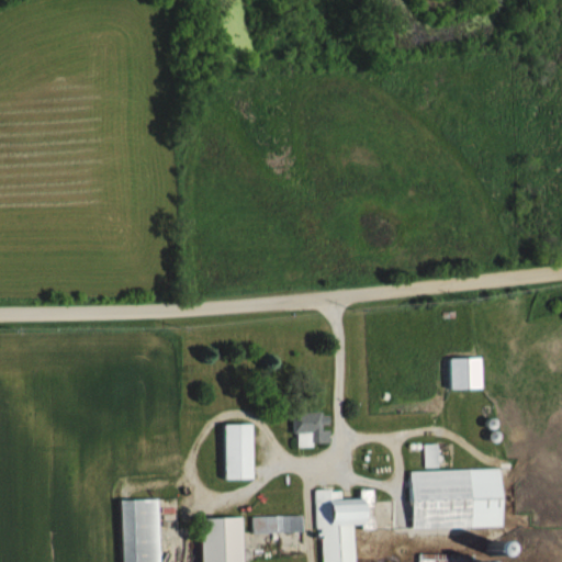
[(482,358),(449,358),(449,389),(482,389),(482,358)]
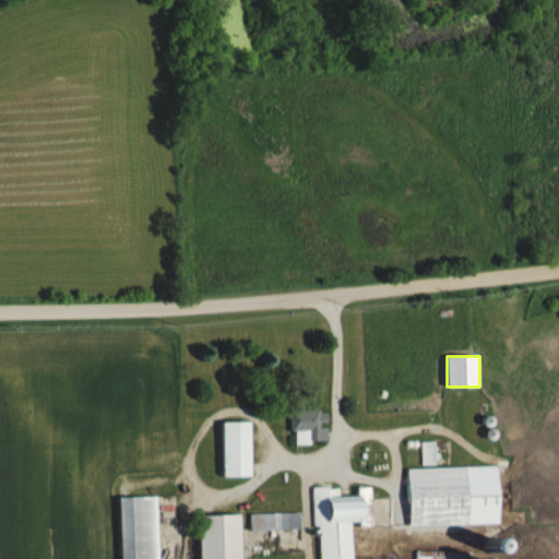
[(326,442),(326,409),(293,409),(293,442),(326,442)]
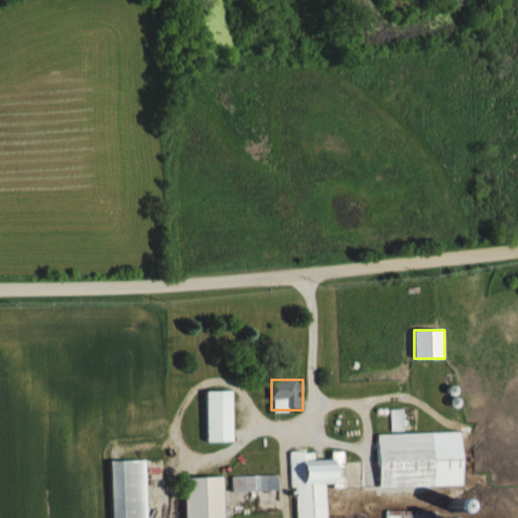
[(207,391),(207,440),(234,440),(233,390),(207,391)]
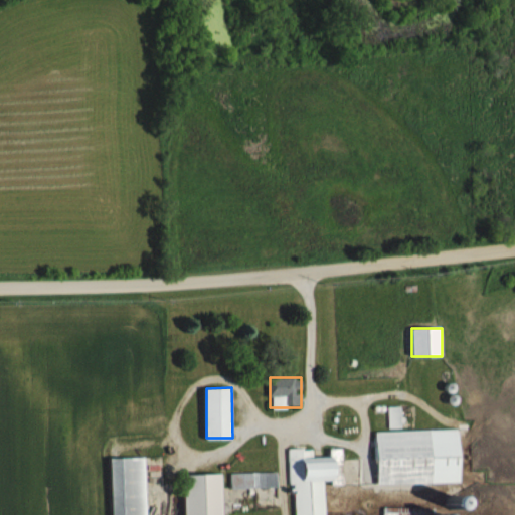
[(375,433),(378,483),(460,481),(459,430),(375,433)]
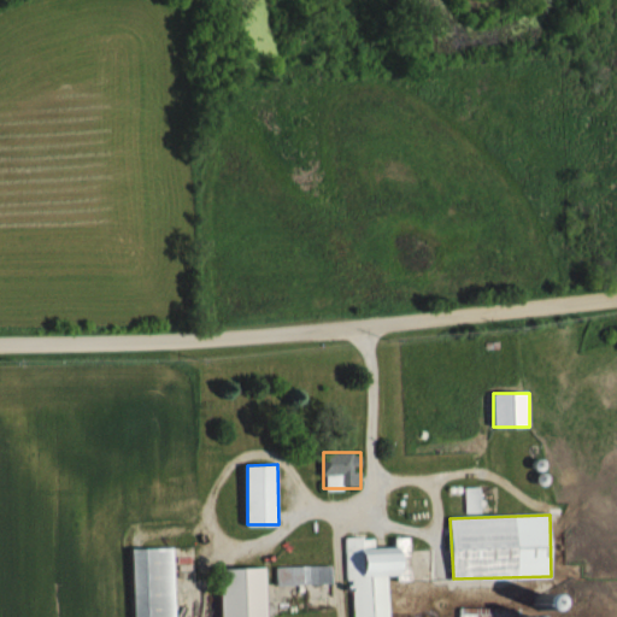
[(389,616),(389,579),(412,579),(411,536),(397,538),(397,551),(377,551),(377,536),(346,538),(347,580),(353,580),(353,616),(389,616)]
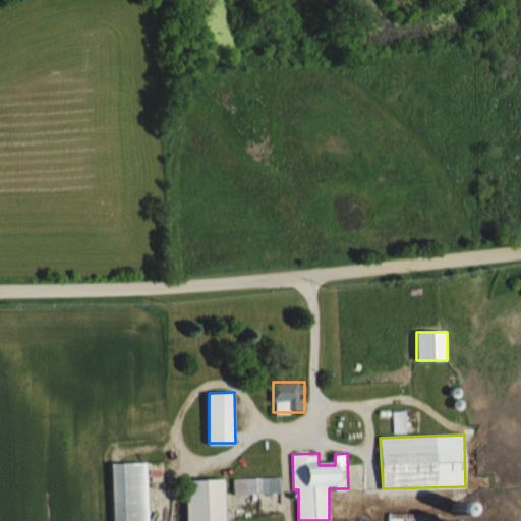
[(113,463),(114,520),(149,520),(148,462),(113,463)]
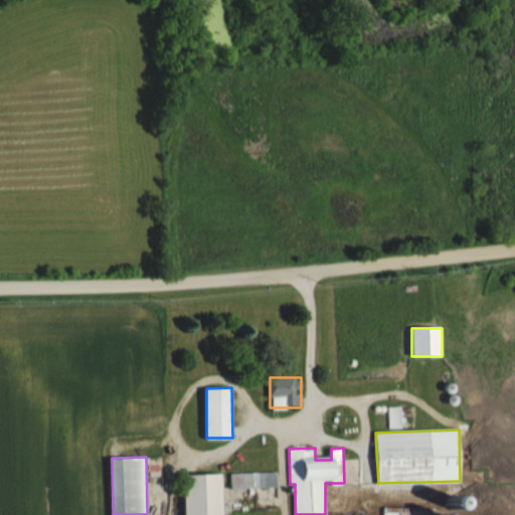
[(231,472),(231,486),(277,486),(277,472),(231,472)]
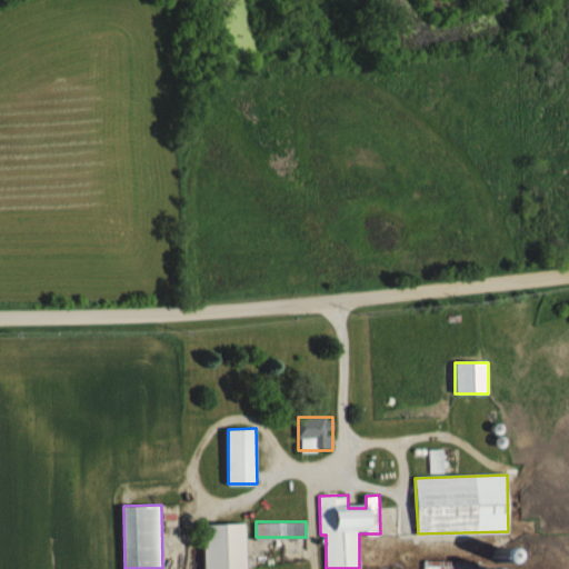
[(206,525),(207,568),(248,568),(247,522),(206,525)]
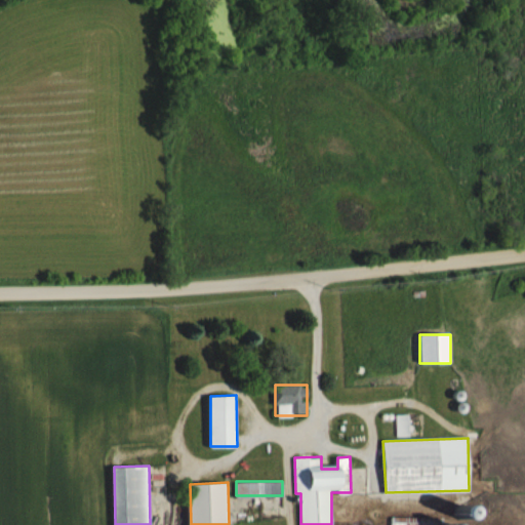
All buildings are outlined.
